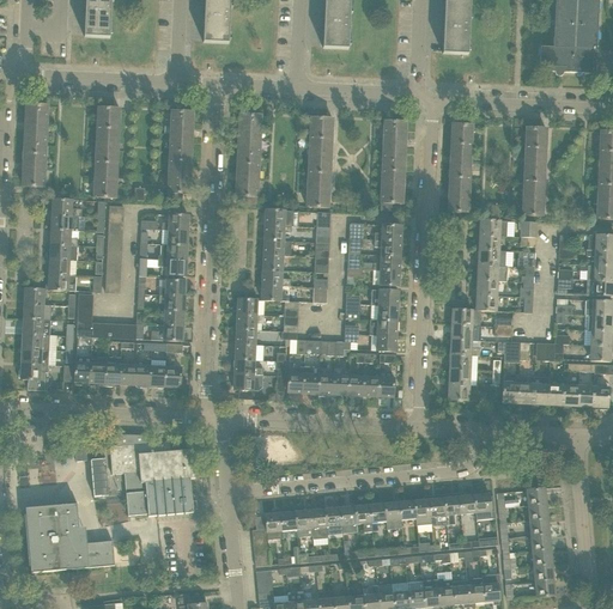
[(85,0),(85,5),(82,5),(82,11),(85,11),(84,34),(109,36),(110,0),(85,0)]
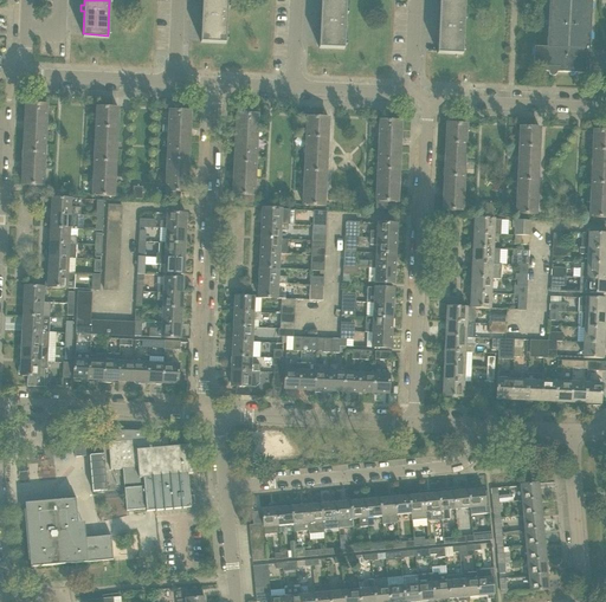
[(201,0),(201,11),(199,11),(198,17),(201,17),(200,39),(226,40),(227,0),(201,0)]
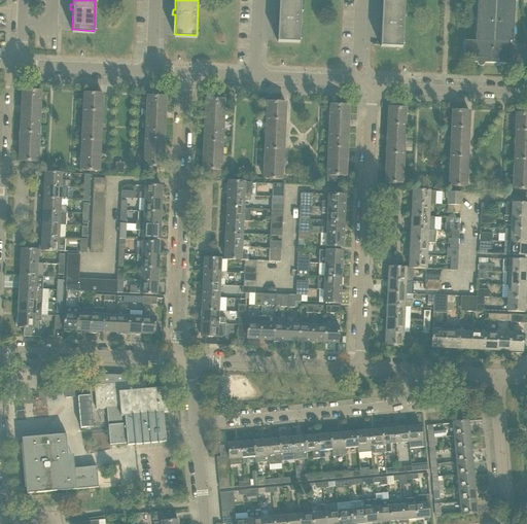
[(279,0),(278,14),(276,13),(275,19),(278,19),(277,39),(300,40),(301,0),(279,0)]
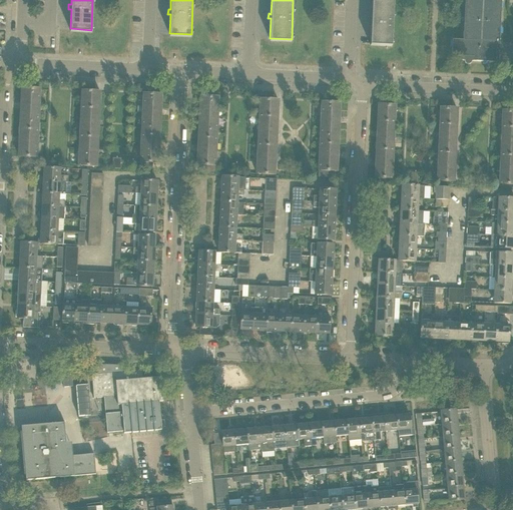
[(394,0),(372,0),(371,18),(368,18),(368,23),(371,23),(370,42),(392,43),(394,0)]
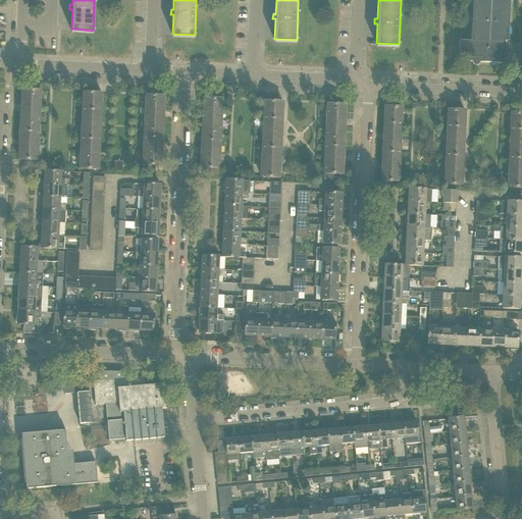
[(473,0),(471,38),(460,38),(459,54),(482,55),(481,59),(507,61),(510,0),(473,0)]
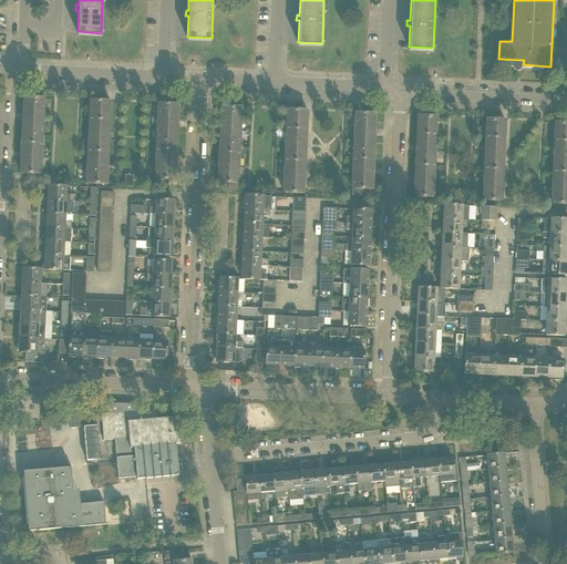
[(32,132),(42,133),(43,95),(24,94),(22,136),(31,137),(31,135),(32,135),(32,132)]
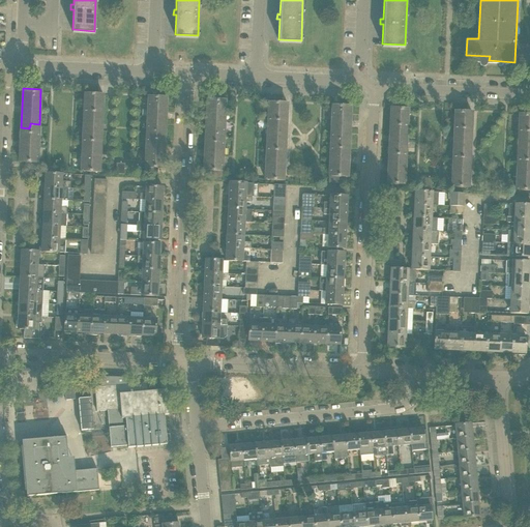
[(104,92),(85,91),(84,109),(102,110),(104,92)]
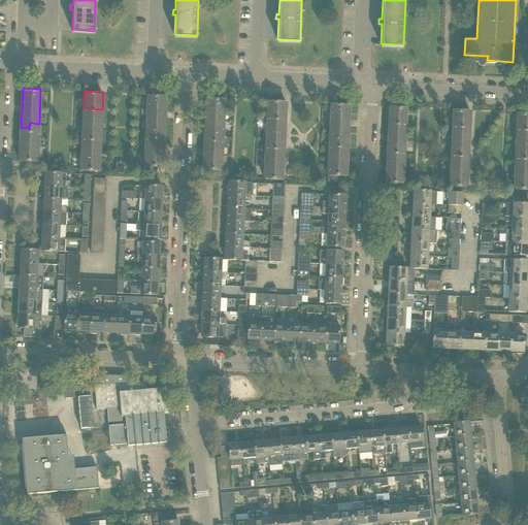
[(155,133),(164,134),(166,95),(147,94),(145,129),(154,129),(154,131),(155,131),(155,133)]
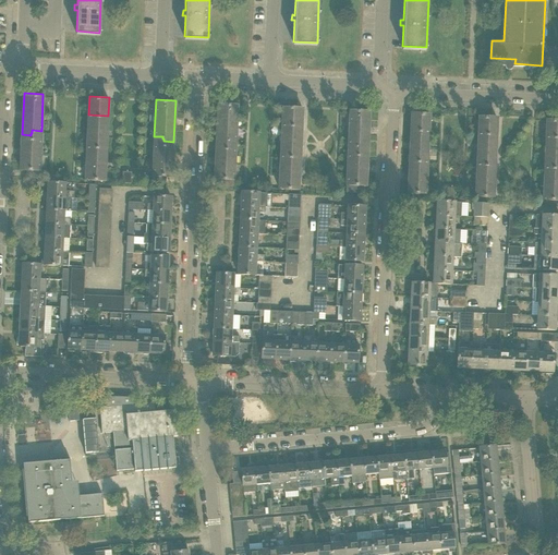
[(218,101),(216,144),(225,144),(225,142),(226,142),(226,140),(235,140),(238,103),(218,101)]
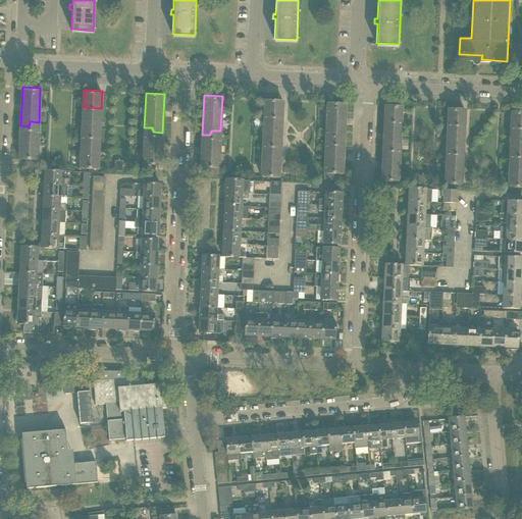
[(264,98),(264,115),(282,116),(282,99),(264,98)]
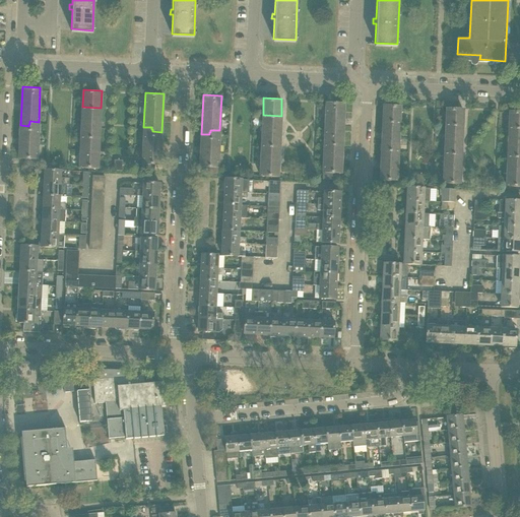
[(333,140),(342,140),(344,102),(326,101),(324,135),(332,135),(332,137),(333,137),(333,140)]
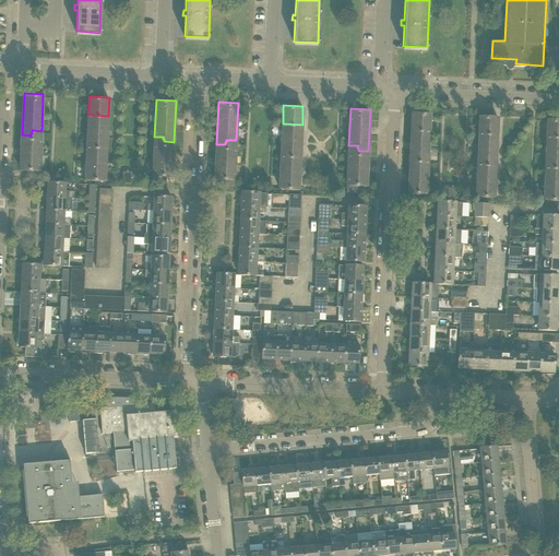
[(413,111),(412,127),(429,128),(430,111),(413,111)]
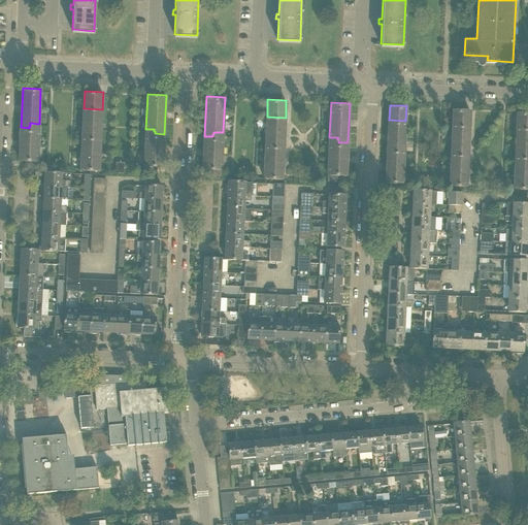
[(84,108),(83,138),(100,138),(102,109),(84,108)]
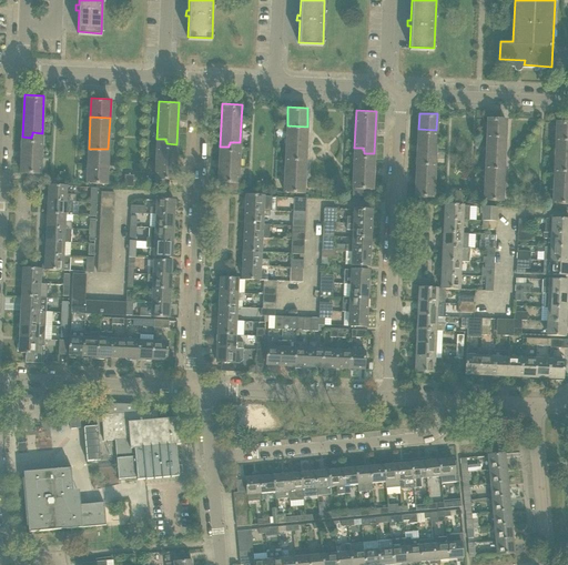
[(487,132),(505,133),(506,117),(488,117),(487,132)]
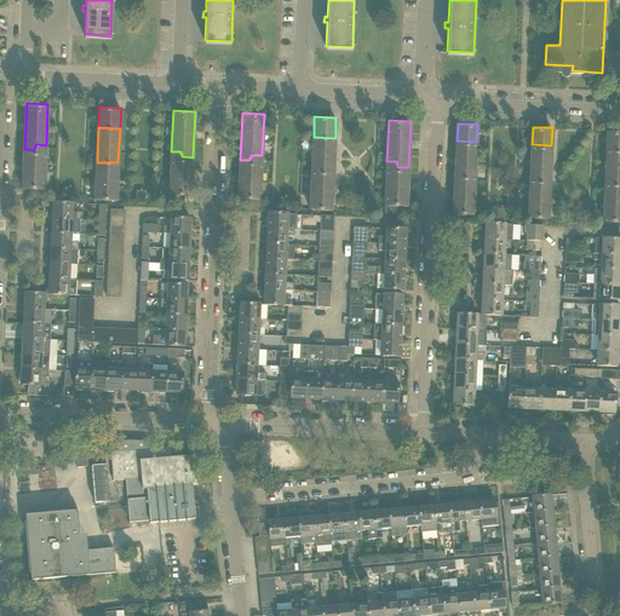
[(619,131),(608,131),(607,148),(619,148),(619,131)]
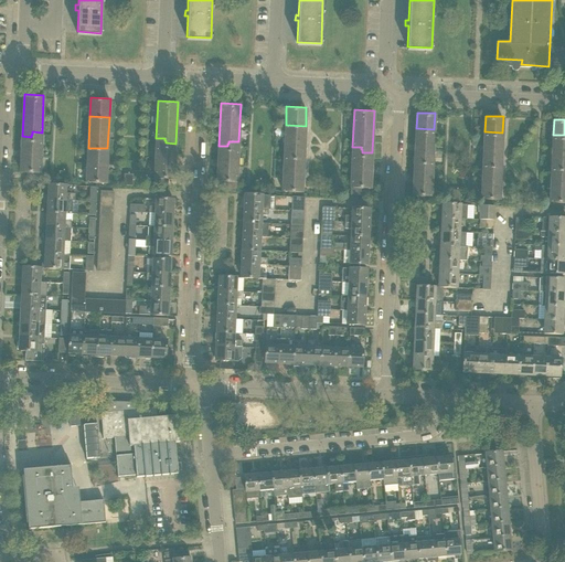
[(306,126),(286,125),(284,157),(304,158),(306,126)]
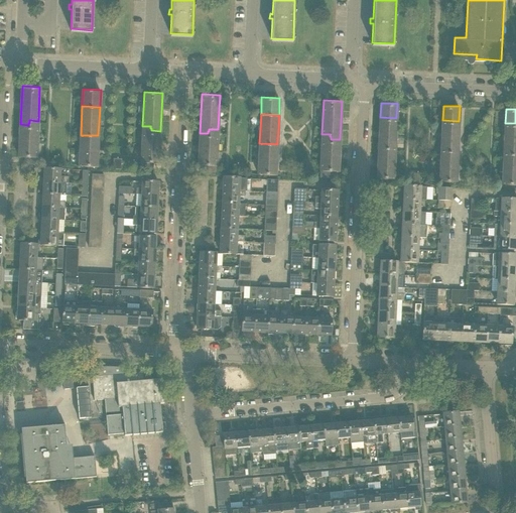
[(396,118),(380,117),(379,132),(395,133),(396,118)]
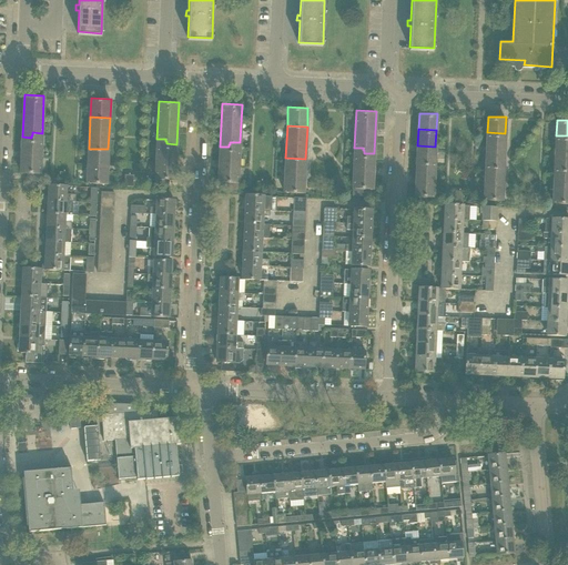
[(31,138),(22,137),(20,170),(27,171),(40,171),(42,133),(32,132),(32,135),(31,135),(31,138)]
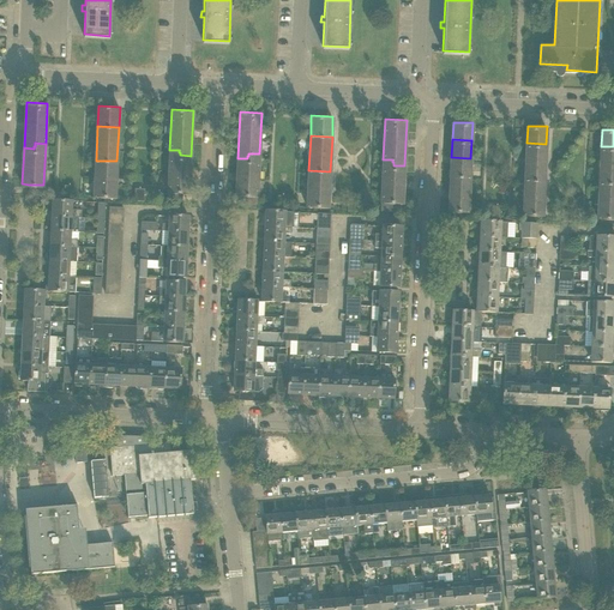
[(546,144),(527,143),(525,161),(545,162),(546,144)]
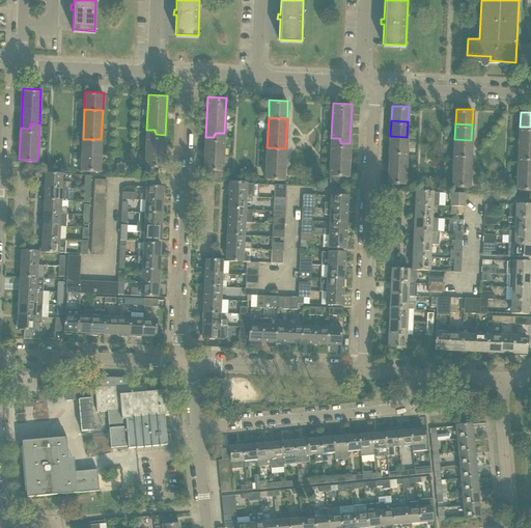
[(530,127),(520,127),(519,142),(530,142),(530,127)]
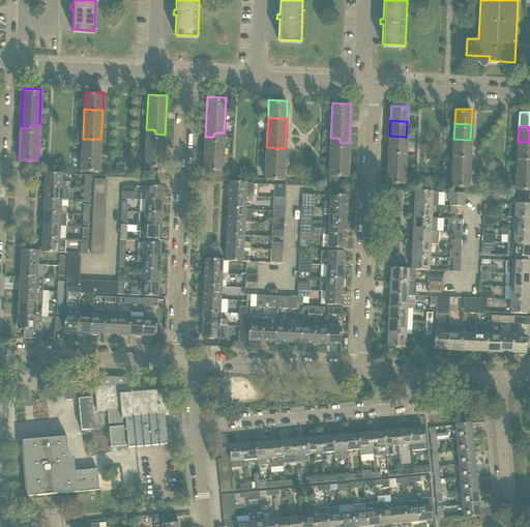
[(146,129),(145,165),(157,166),(164,166),(165,135),(155,134),(155,132),(154,132),(154,129),(146,129)]
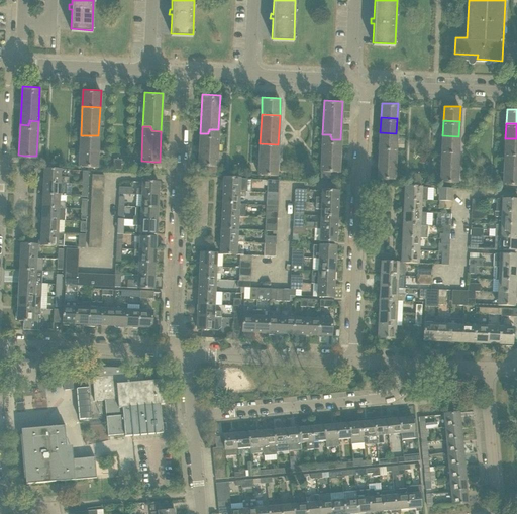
[(208,133),(200,133),(199,164),(205,164),(217,164),(218,129),(209,129),(209,131),(208,131),(208,133)]
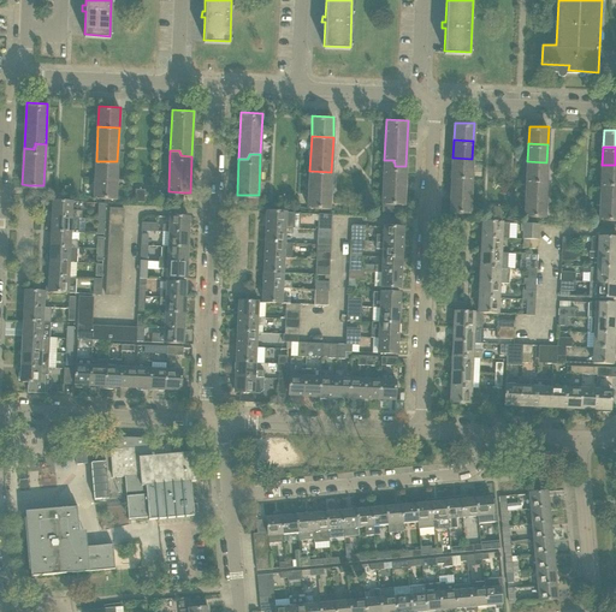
[(472,159),(452,158),(452,174),(472,176),(472,159)]
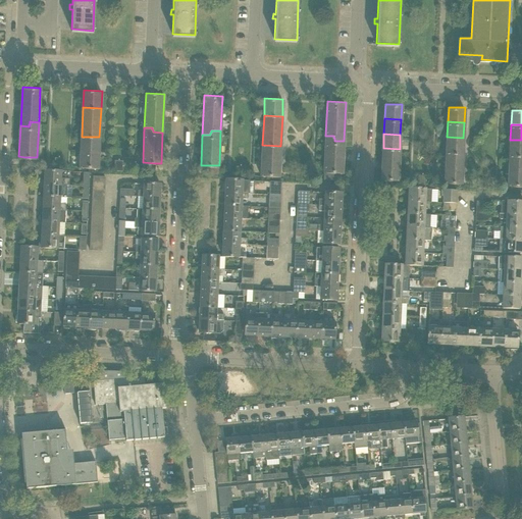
[(333,136),(325,136),(324,170),(336,171),(343,171),(344,141),(334,141),(334,138),(333,138),(333,136)]
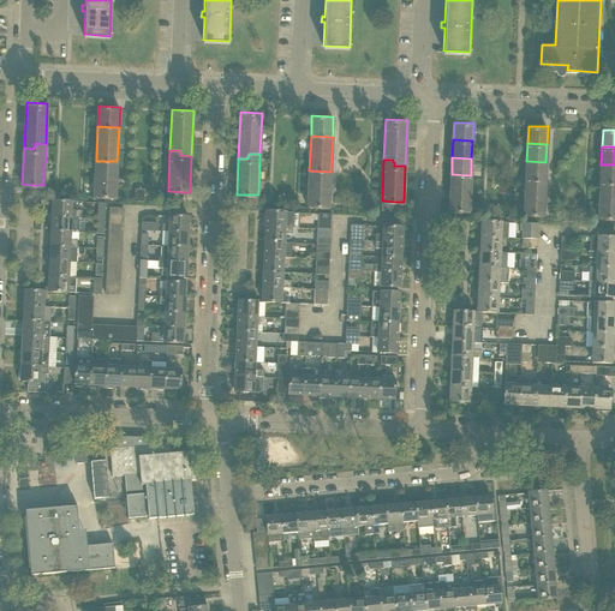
[(117,161),(96,161),(94,196),(115,196),(117,161)]
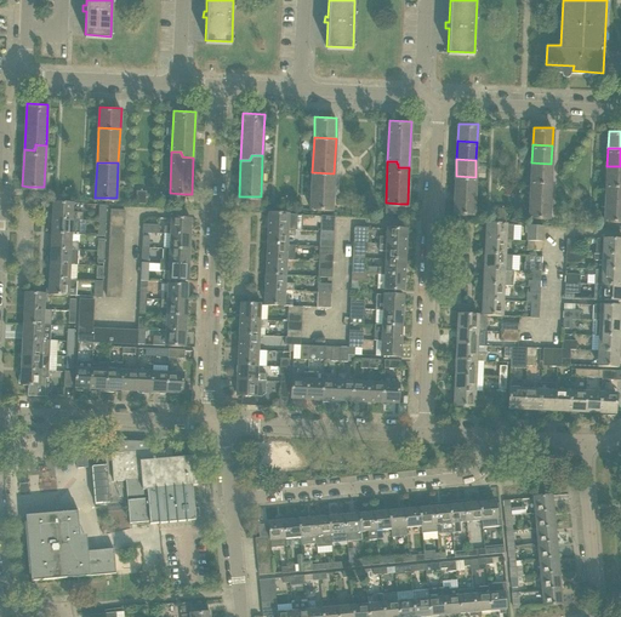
[(551,164),(531,163),(531,180),(551,181),(551,164)]
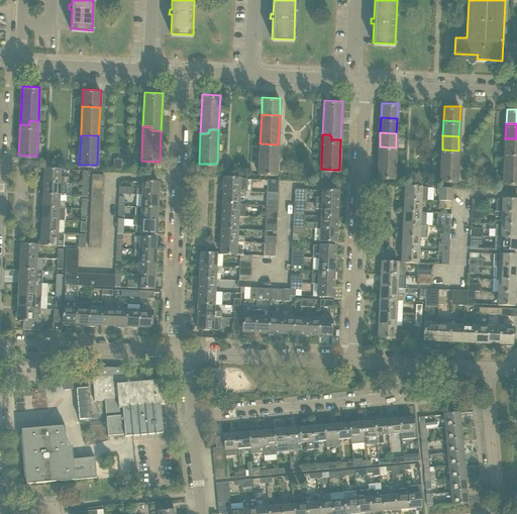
[(516,138),(505,138),(505,152),(516,152),(516,138)]
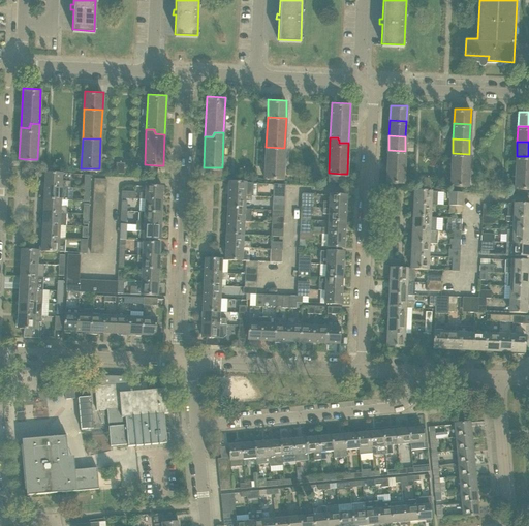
[(284,148),(266,147),(265,177),(283,178),(284,148)]
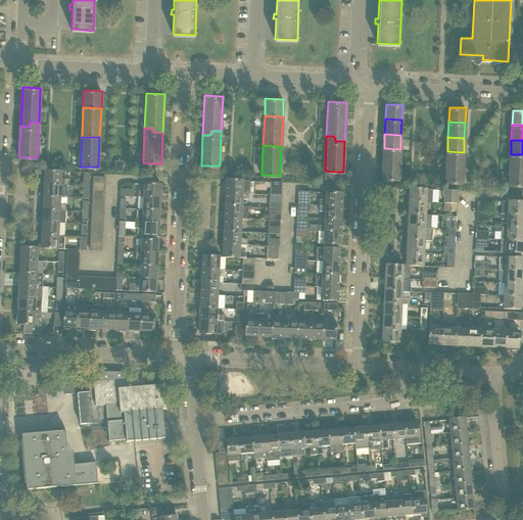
[(384,148),(383,163),(399,164),(400,149),(384,148)]
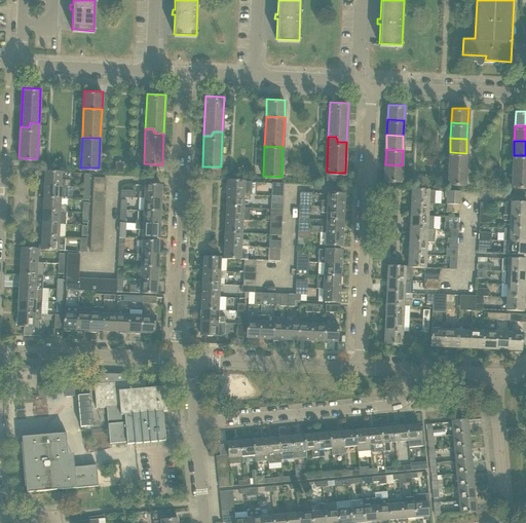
[(450,152),(449,167),(465,169),(466,153),(450,152)]
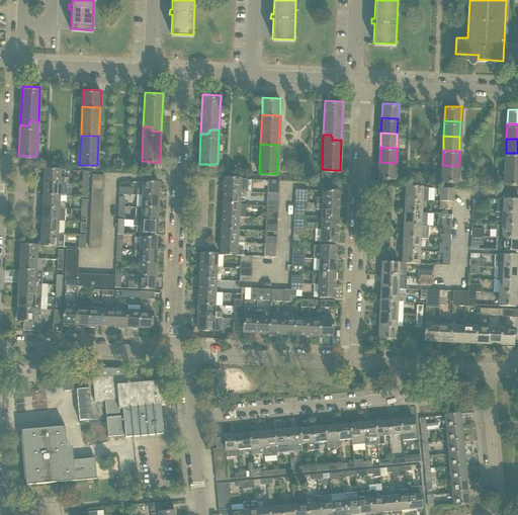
[(517,153),(506,153),(505,168),(517,168),(517,153)]
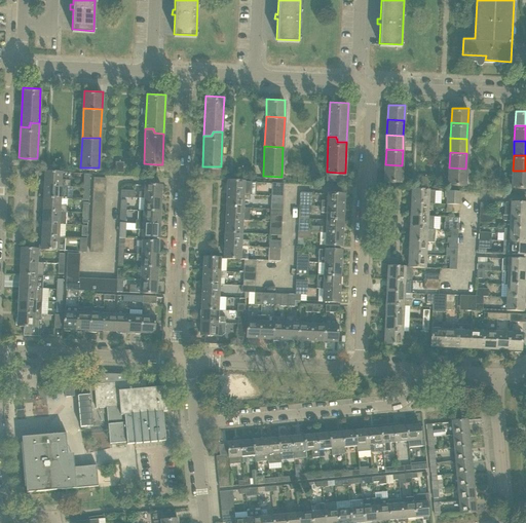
[(55,156),(54,160),(54,166),(63,167),(64,157),(55,156)]
